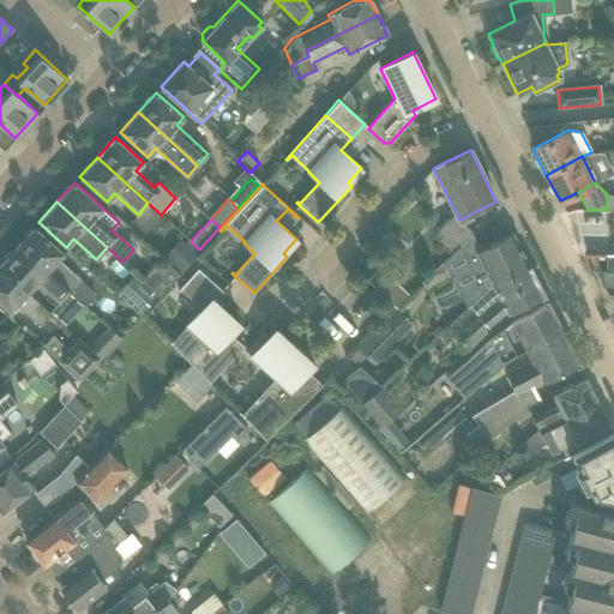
[(62,252),(52,242),(34,227),(16,246),(67,293),(84,306),(95,293),(79,280),(56,259),(62,252)]
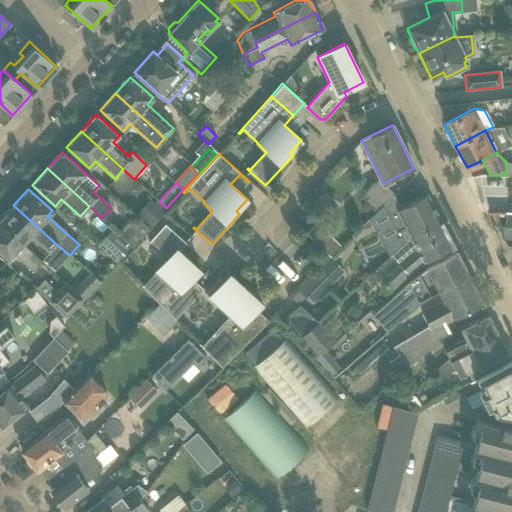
[(441,223),(427,194),(400,208),(394,194),(379,207),(393,234),(406,228),(411,239),(441,223)]
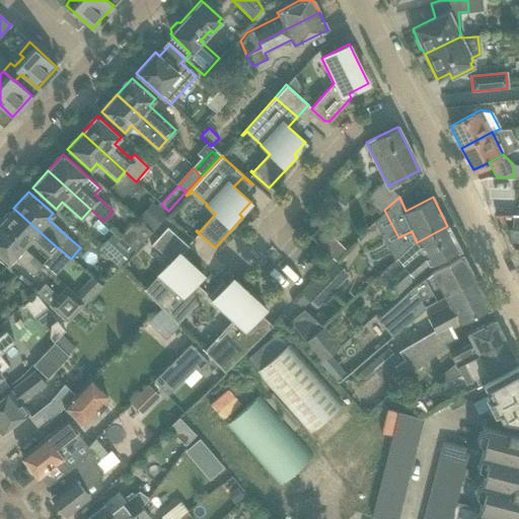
[(57,247),(13,208),(0,223),(0,225),(23,246),(30,239),(49,255),(57,247)]
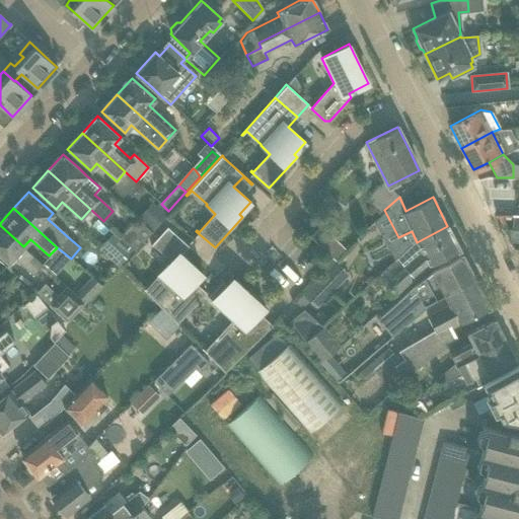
[(518,214),(513,215),(513,229),(505,229),(504,228),(503,228),(513,247),(518,247),(518,214)]
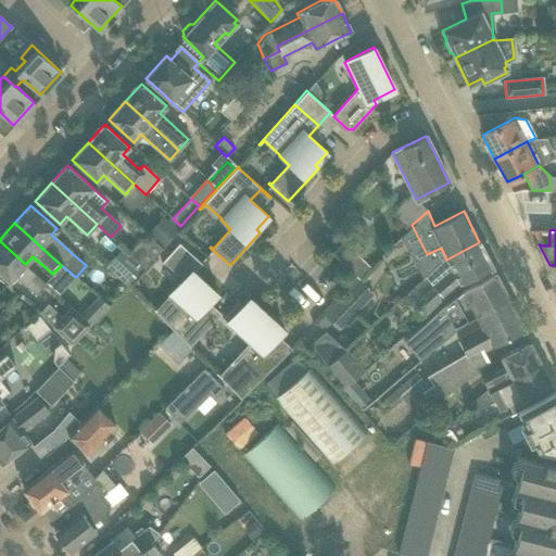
[(143,267),(161,248),(148,236),(129,254),(143,267)]
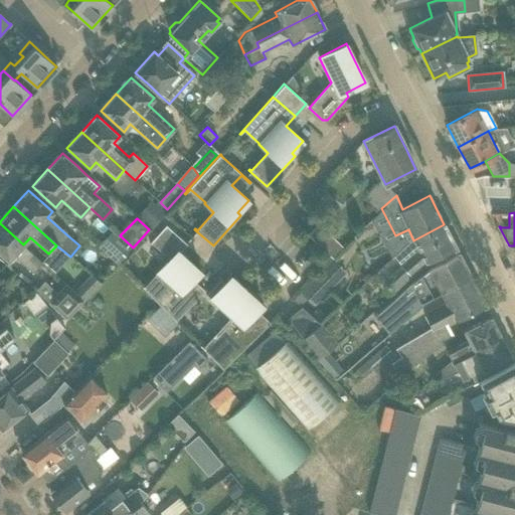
[(308,233),(333,256),(343,245),(319,222),(308,233)]
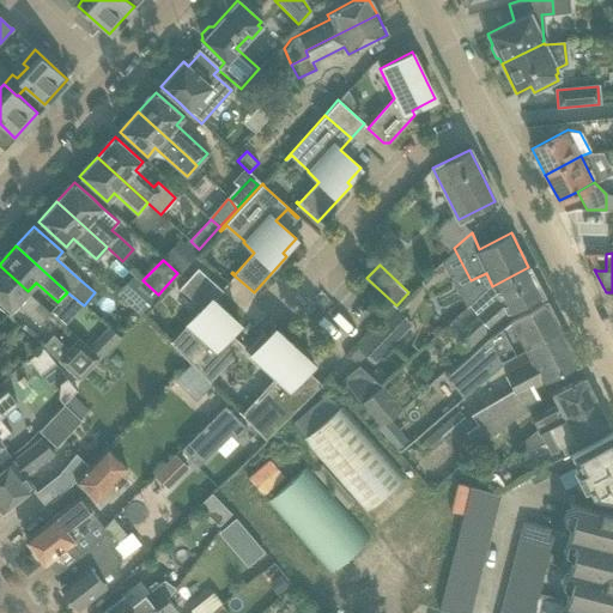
[(26,293),(28,291),(0,266),(0,302),(10,311),(16,304),(38,325),(48,314),(26,293)]
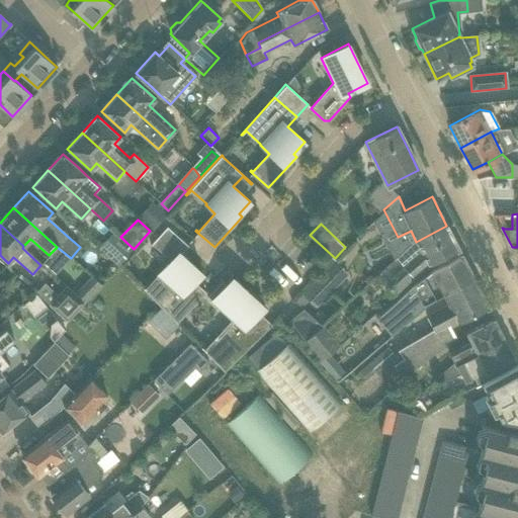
[(186,290),(202,273),(180,253),(186,246),(187,247),(188,246),(167,226),(150,244),(151,245),(153,243),(171,259),(158,274),(158,275),(146,289),(144,287),(143,288),(161,307),(177,324),(205,291),(204,290),(196,299),(186,290)]
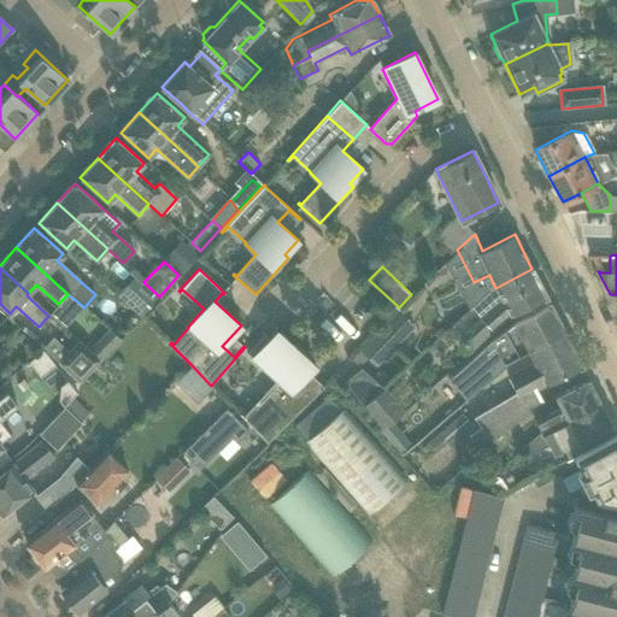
[(510,316),(546,297),(532,269),(495,288),(500,297),(480,315),(482,318),(493,330),(510,316)]
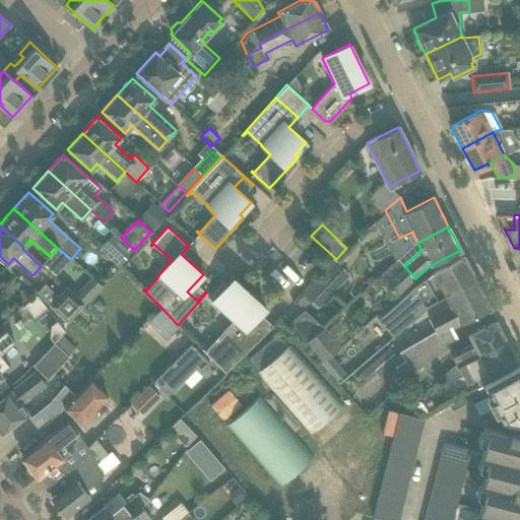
[(426,306),(445,296),(445,295),(475,279),(463,256),(433,271),(414,286),(377,320),(379,323),(392,338),(427,308),(426,306)]
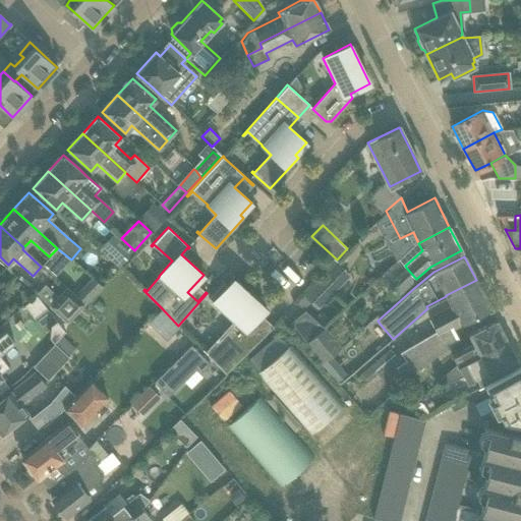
[(317,309),(351,275),(337,262),(303,295),(317,309)]
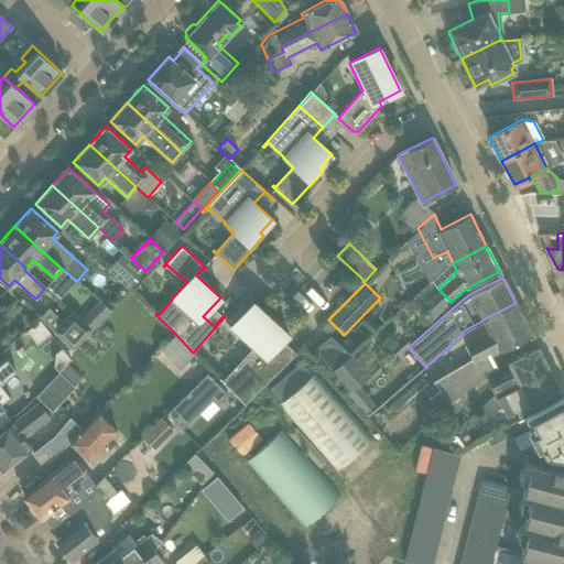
[(111,311),(110,310),(99,300),(82,318),(80,320),(93,329),(111,311)]
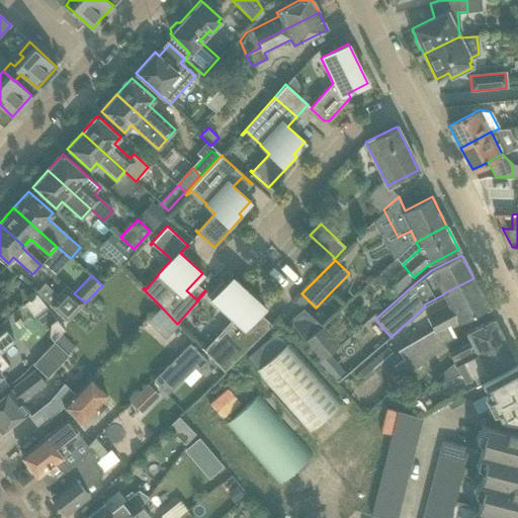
[(256,317),(264,307),(232,277),(226,285),(221,281),(207,296),(233,320),(204,350),(201,347),(200,348),(224,371),(272,325),(270,324),(267,327),(256,317)]
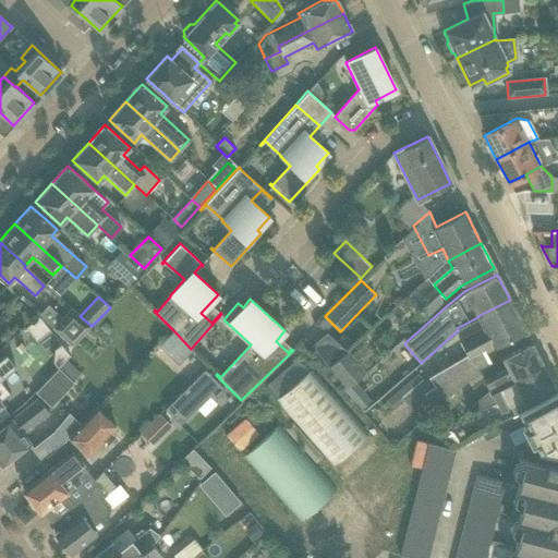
[(485,352),(507,341),(526,331),(510,300),(477,316),(477,317),(483,328),(459,340),(466,355),(438,372),(428,377),(444,397),(445,399),(490,362),(485,352)]
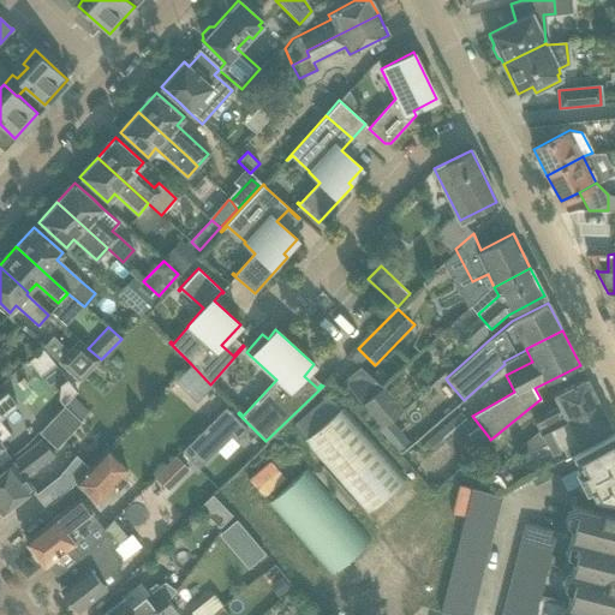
[(79,382),(101,359),(88,348),(89,347),(79,338),(58,360),(70,371),(69,372),(79,382)]
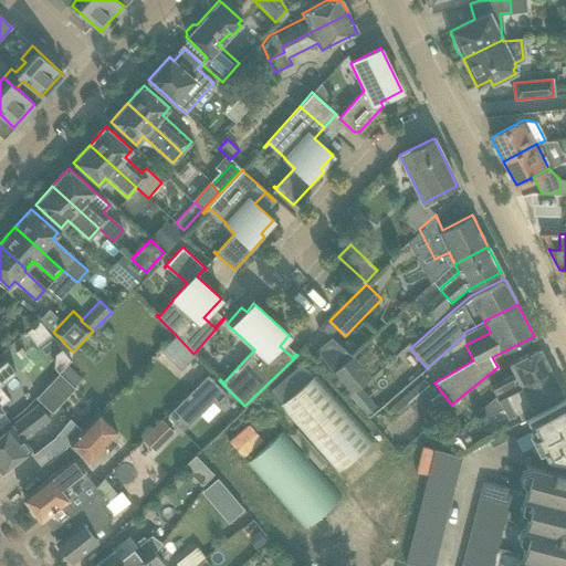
[(39,321),(25,332),(35,345),(50,334),(39,321)]
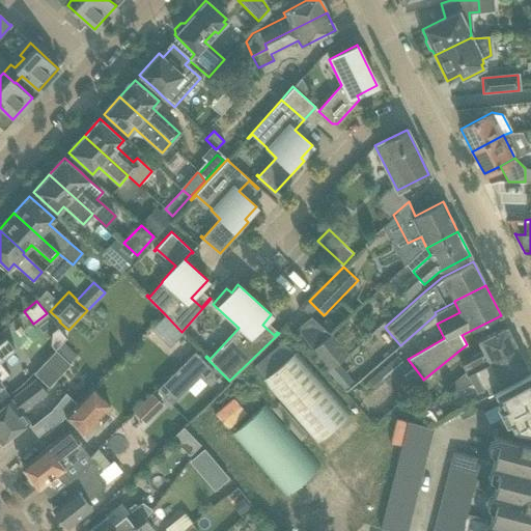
[(165,314),(150,329),(169,347),(183,333),(182,332),(165,314)]
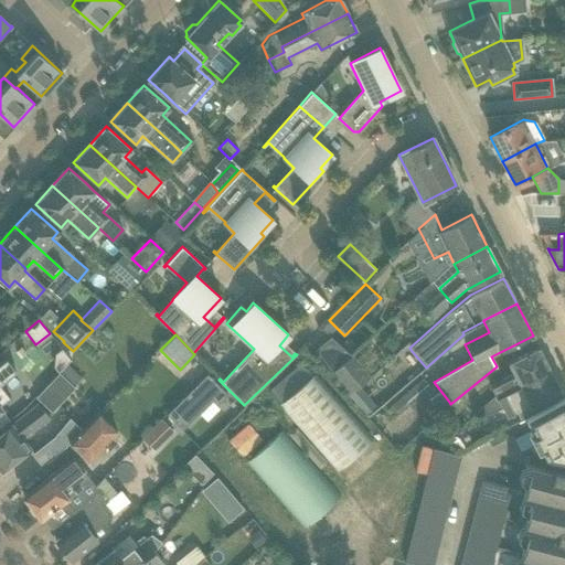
[(496,396),(550,369),(539,347),(509,362),(514,372),(490,385),(496,395),(496,396)]
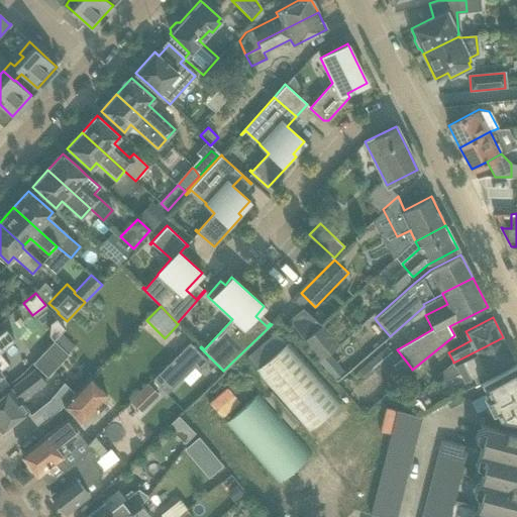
[(337,345),(321,325),(304,340),(320,359),(327,353),(337,345)]
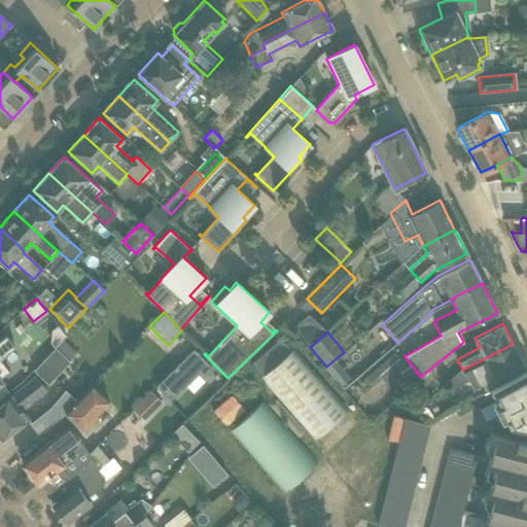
[(0,378),(10,370),(0,358),(14,347),(5,335),(0,339),(0,382),(0,381),(0,378)]
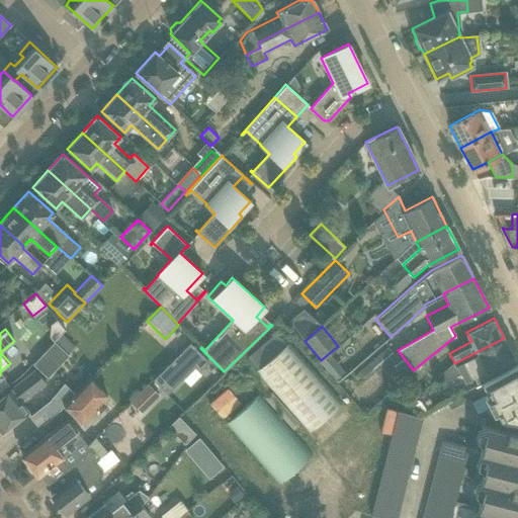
[(58,329),(53,335),(56,338),(32,363),(47,376),(76,345),(58,329)]
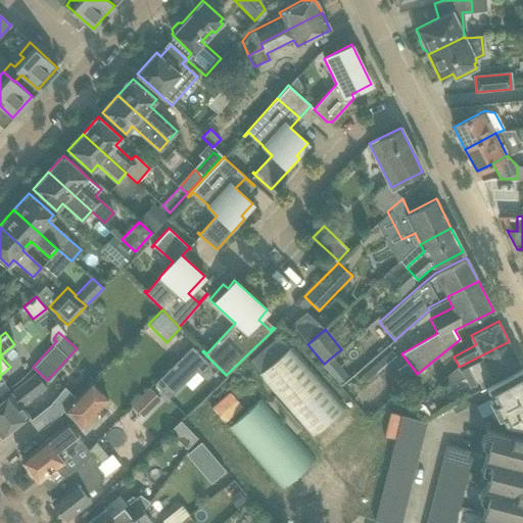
[(522,367),(519,362),(509,341),(459,367),(459,366),(443,379),(447,386),(465,378),(475,373),(482,389),(486,386),(522,367)]
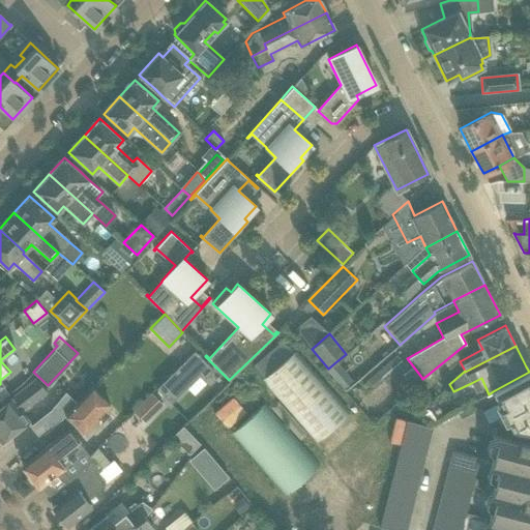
[(295,350),(261,380),(315,442),(350,412),(295,350)]
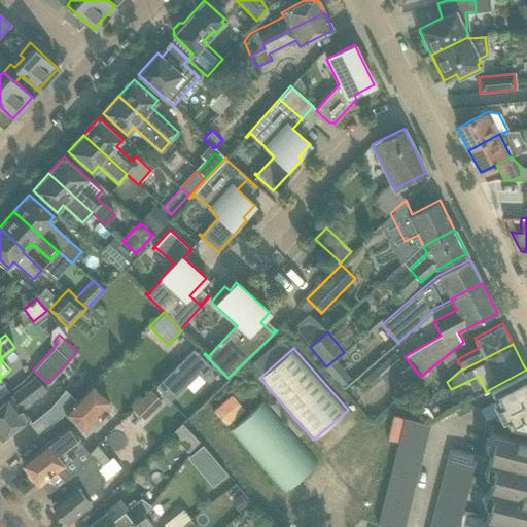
[(191,350),(155,386),(169,399),(195,373),(201,379),(204,377),(211,369),(191,350)]
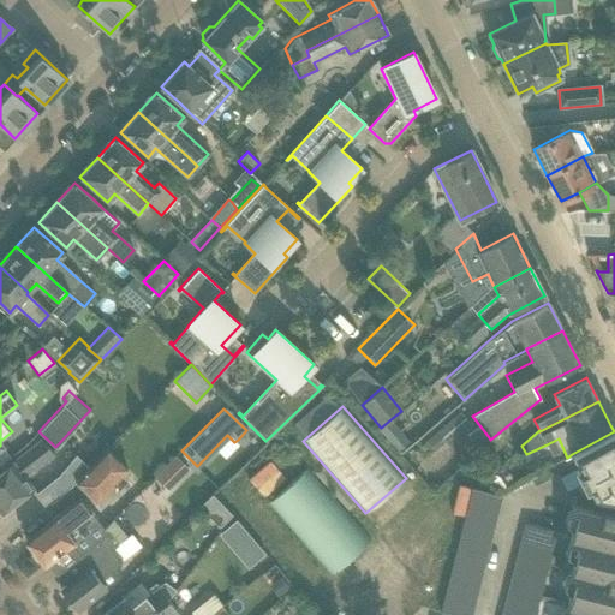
[(430,452),(467,419),(459,411),(423,443),(430,452)]
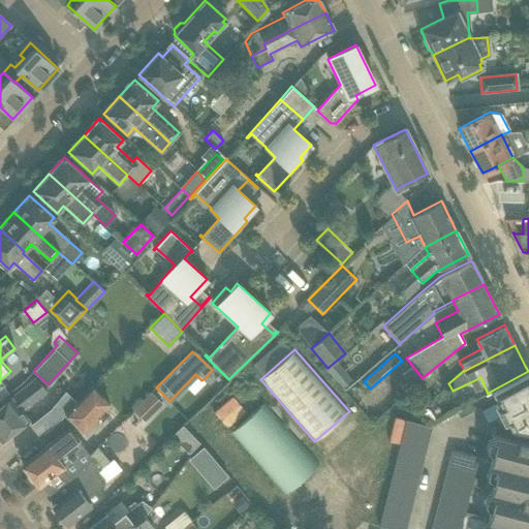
[(328,368),(325,370),(334,379),(343,372),(335,362),(328,368)]
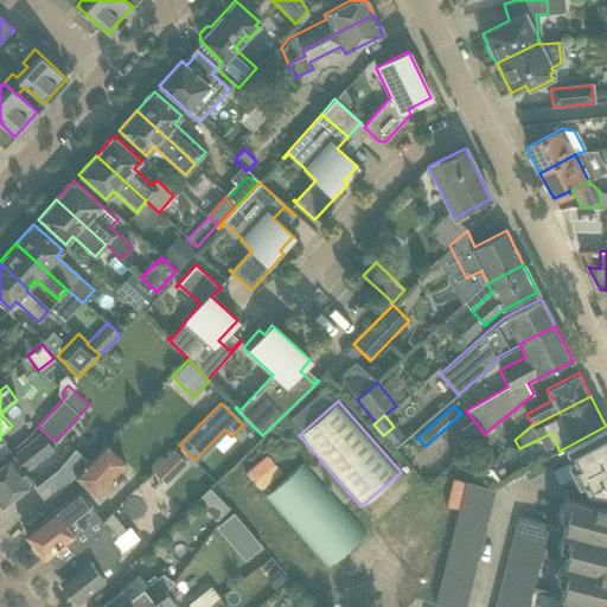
[(606,427),(606,426),(564,448),(570,461),(567,464),(577,486),(582,484),(587,493),(606,496),(606,434),(604,428),(606,427)]
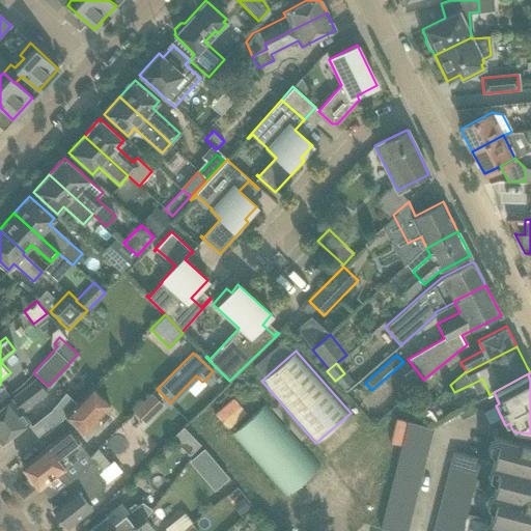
[(35,379),(0,407),(0,442),(1,444),(28,422),(21,413),(46,392),(35,379)]
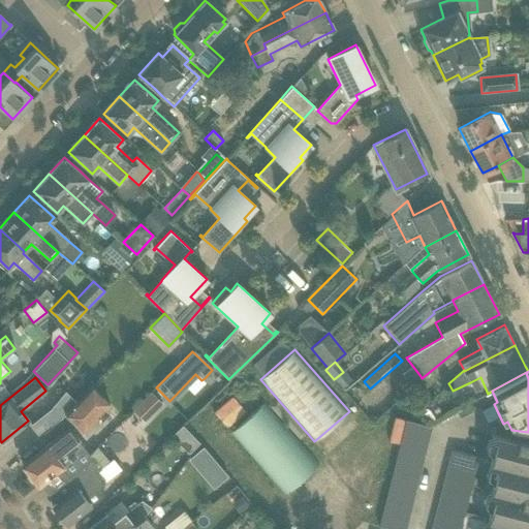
[(92,387),(65,415),(82,432),(109,403),(92,387)]
